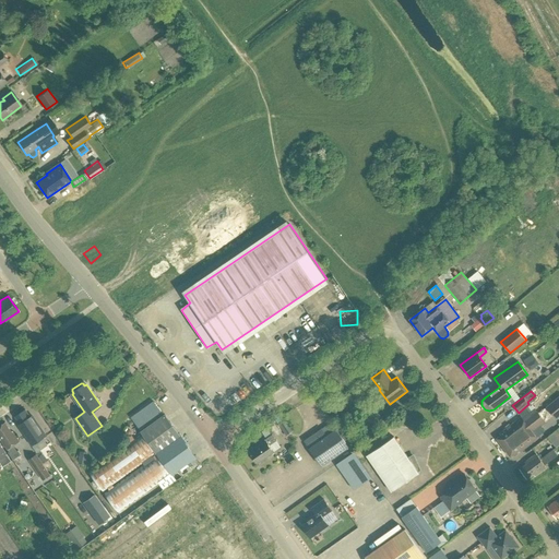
[(164,415),(154,401),(132,417),(142,431),(141,431),(143,433),(90,472),(104,491),(108,488),(109,489),(104,494),(119,513),(158,484),(163,489),(177,480),(173,474),(197,458),(165,414),(164,415)]
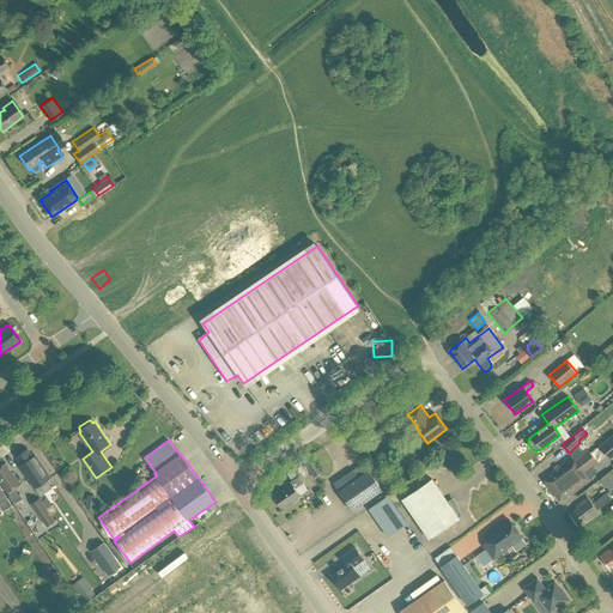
[(598,463),(588,451),(586,448),(571,459),(546,477),(548,479),(545,483),(558,501),(562,498),(564,501),(571,495),(589,481),(587,479),(583,474),(598,463)]
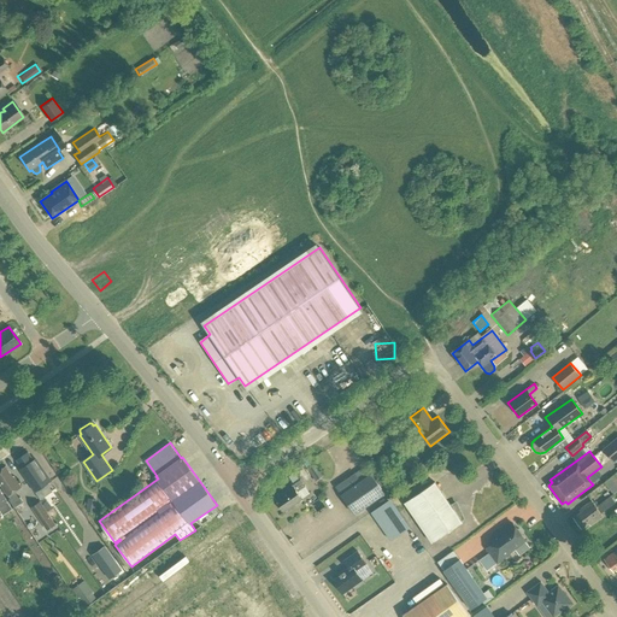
[(22,468),(21,470),(35,492),(51,481),(37,460),(35,463),(28,452),(17,460),(22,468)]
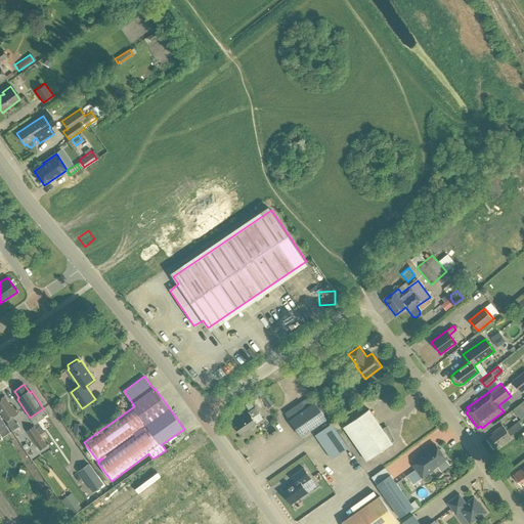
[(274,405),(267,394),(261,398),(268,409),(274,405)]
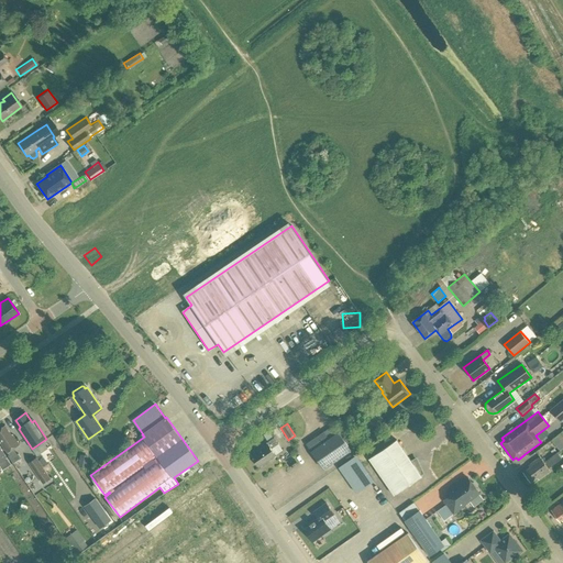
[(0,430),(0,440),(2,443),(1,444),(9,456),(13,464),(21,460),(19,455),(17,456),(13,451),(20,446),(14,437),(12,437),(6,427),(0,430)]
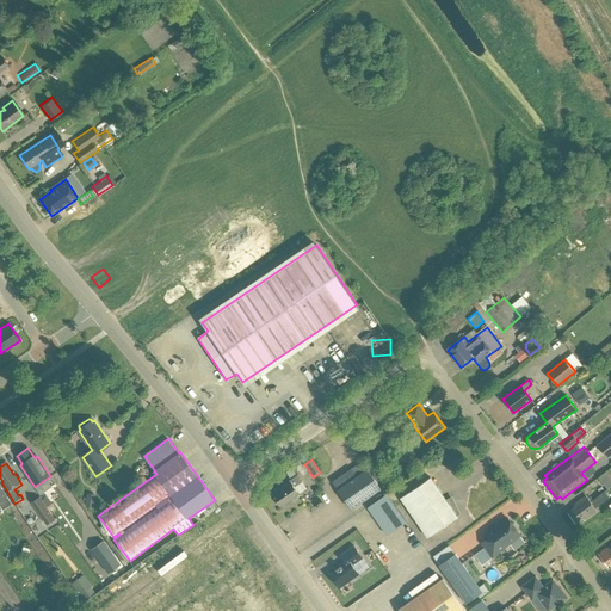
[(333,482),(338,489),(352,510),(381,489),(368,469),(357,476),(352,469),(333,482)]
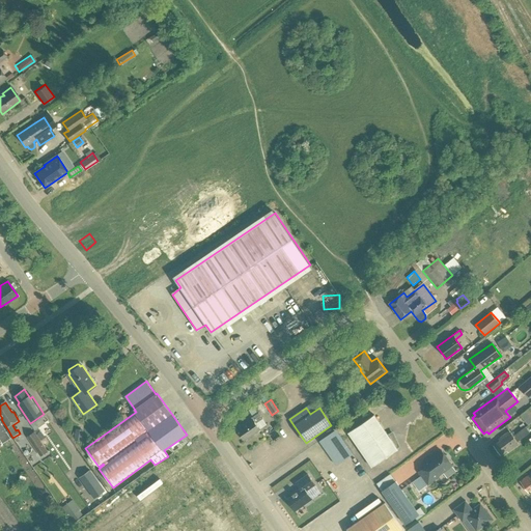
[(527,425),(530,422),(530,411),(528,409),(520,415),(527,425)]
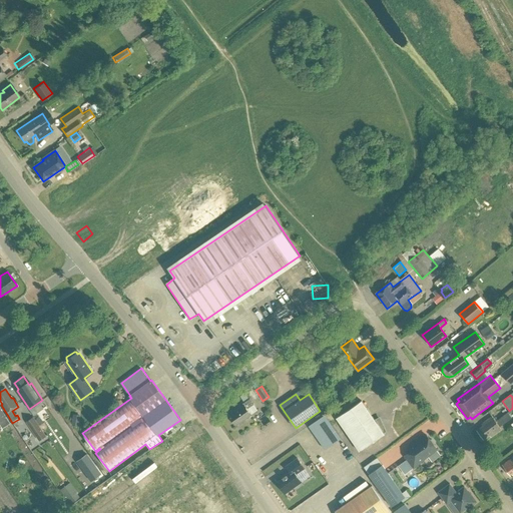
[(243,405),(229,416),(235,426),(251,415),(247,409),(254,404),(250,399),(242,404),(243,405)]
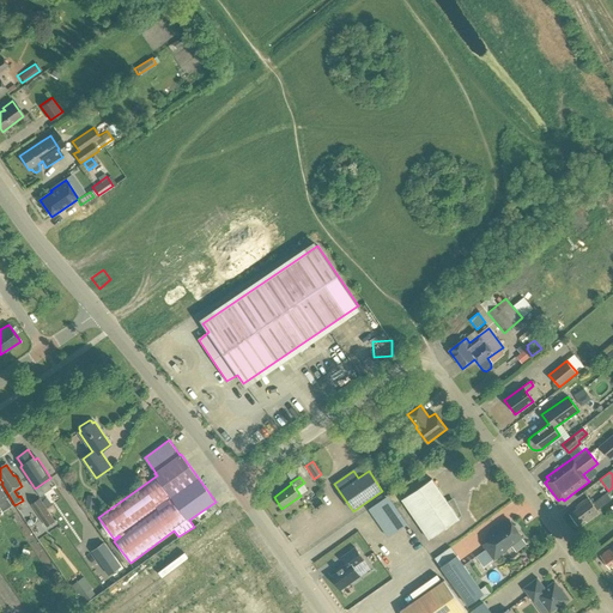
[(402,499),(430,539),(460,519),(459,516),(460,515),(454,501),(449,503),(432,479),(402,499)]
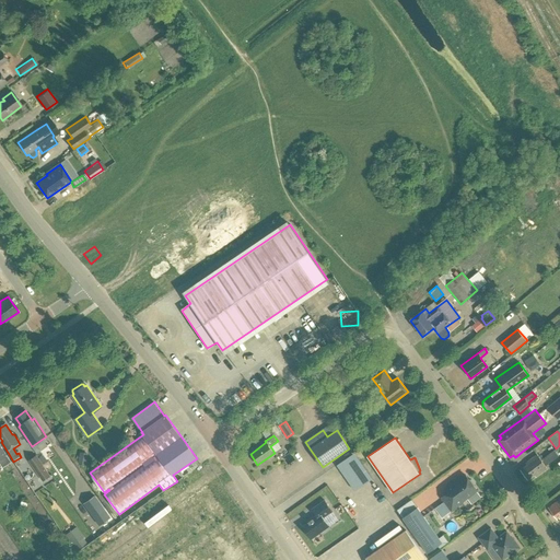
[(0,463),(3,468),(12,463),(0,445),(0,463)]
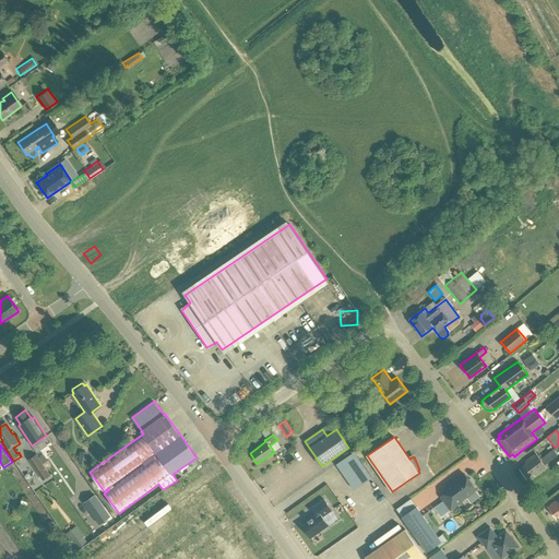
[(539,460),(535,454),(524,462),(526,464),(520,470),(526,479),(533,474),(535,476),(546,467),(544,465),(558,455),(554,449),(539,460)]
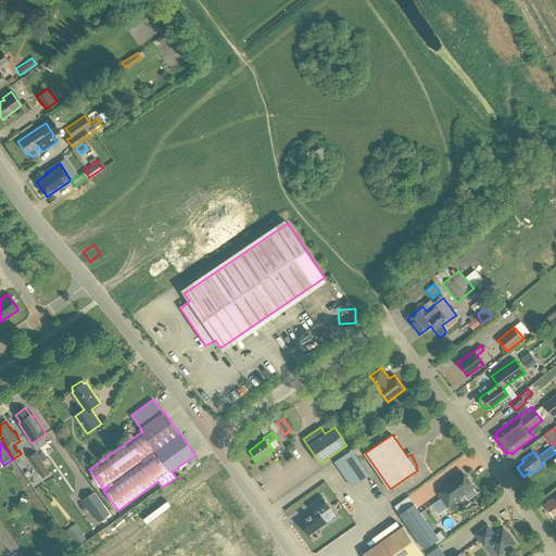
[(79,459),(87,460),(89,450),(81,447),(79,459)]
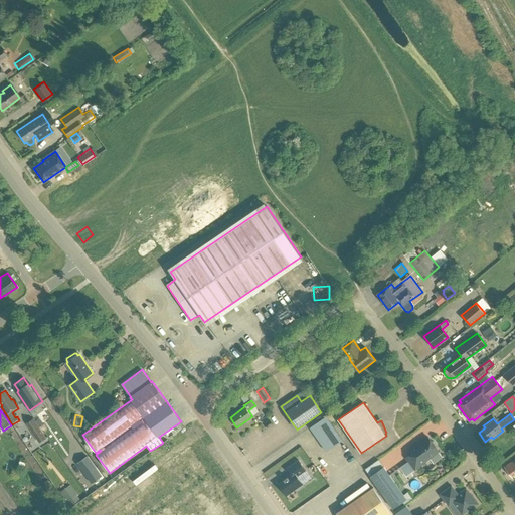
[(305,425),(321,451),(339,440),(323,414),(305,425)]
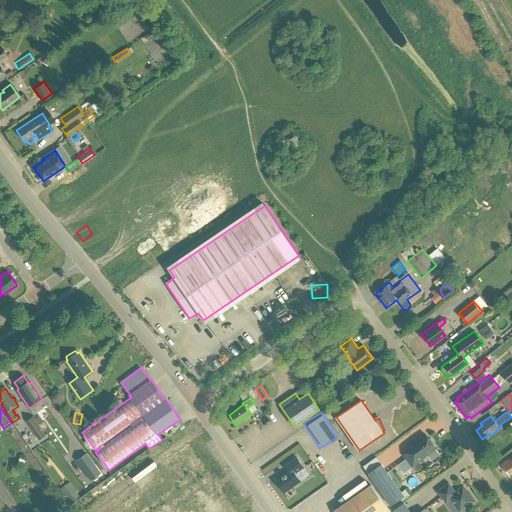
[(46,436),(33,417),(26,422),(39,441),(46,436)]
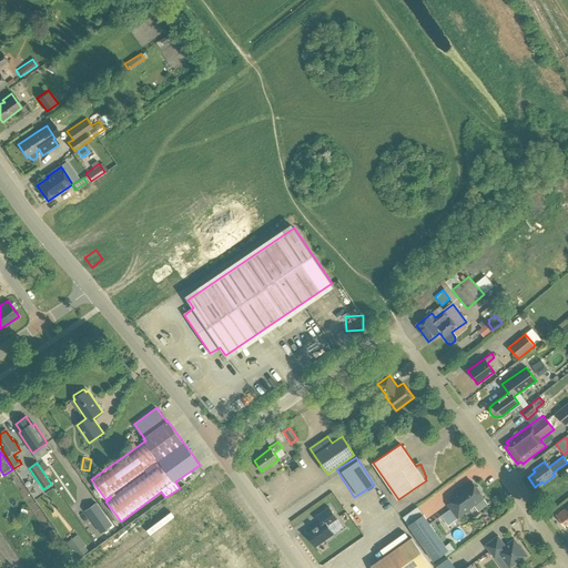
[(448,506),(458,518),(469,510),(468,508),(484,496),(480,492),(480,489),(478,486),(476,486),(473,482),(460,492),(459,489),(452,495),(456,500),(448,506)]
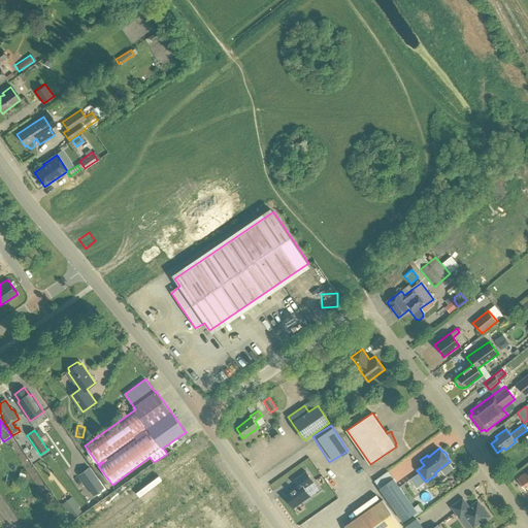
[(104,488),(90,467),(79,475),(94,495),(104,488)]
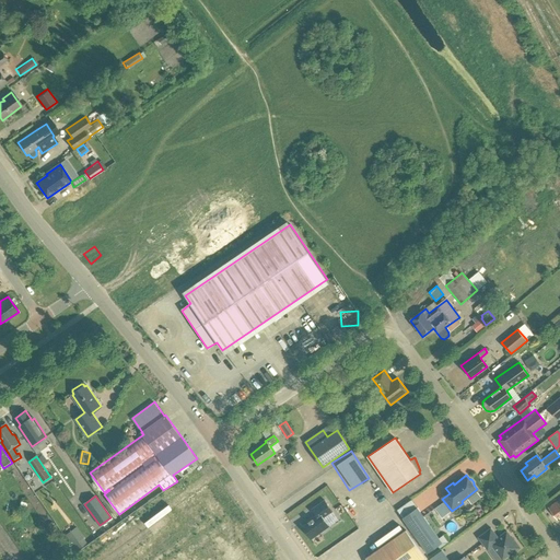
[(559,520),(559,498),(550,505),(552,509),(550,510),(556,520),(559,517),(559,520)]
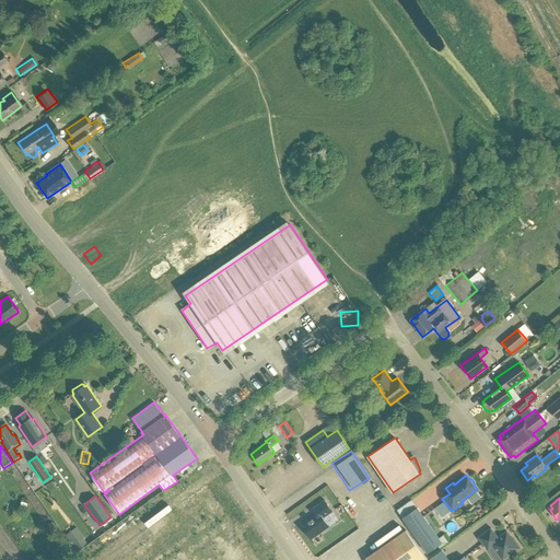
[(302,526),(312,539),(329,526),(324,518),(333,511),(325,500),(312,509),(317,515),(302,526)]
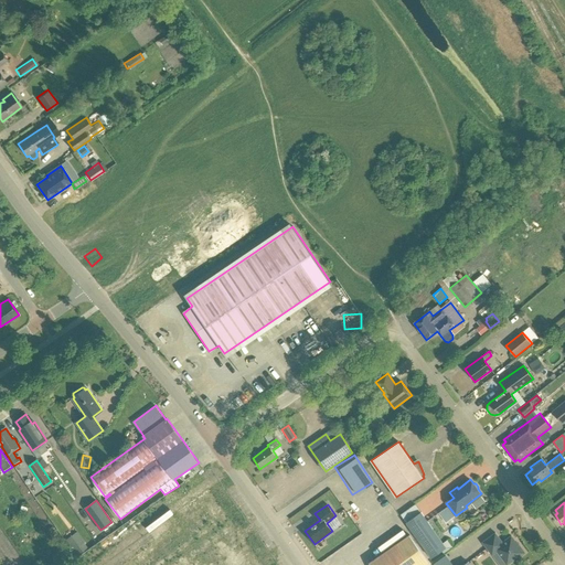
[(416,504),(401,514),(406,522),(432,557),(446,547),(416,504)]
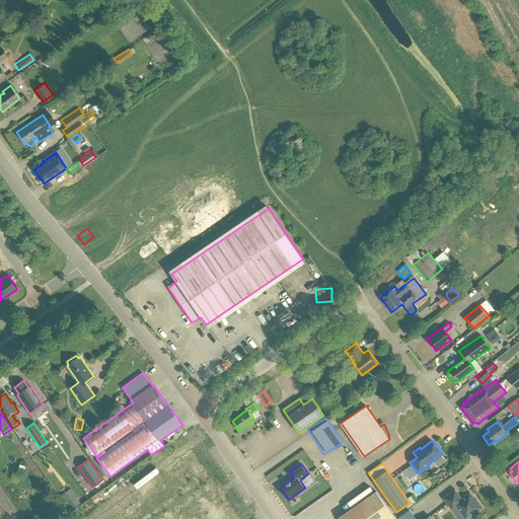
[(408,479),(415,473),(408,464),(400,470),(408,479)]
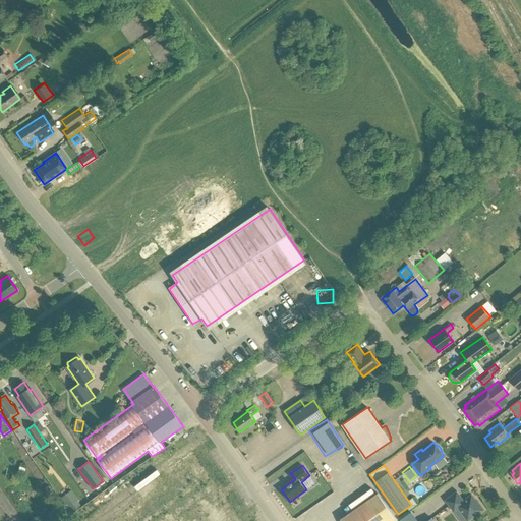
[(71,490),(60,498),(70,513),(81,506),(71,490)]
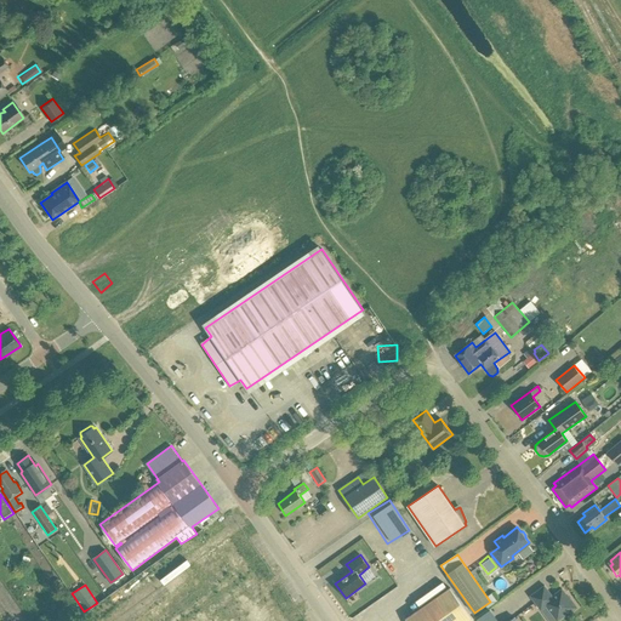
[(546,607),(557,620),(569,613),(569,614),(577,608),(571,599),(570,600),(562,588),(552,596),(545,586),(530,596),(541,610),(546,607)]
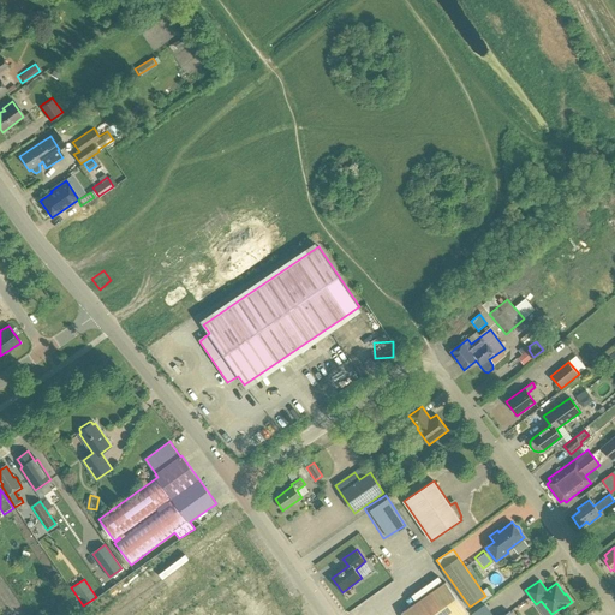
[(463,614),(467,613),(446,581),(402,613),(402,614),(463,614)]
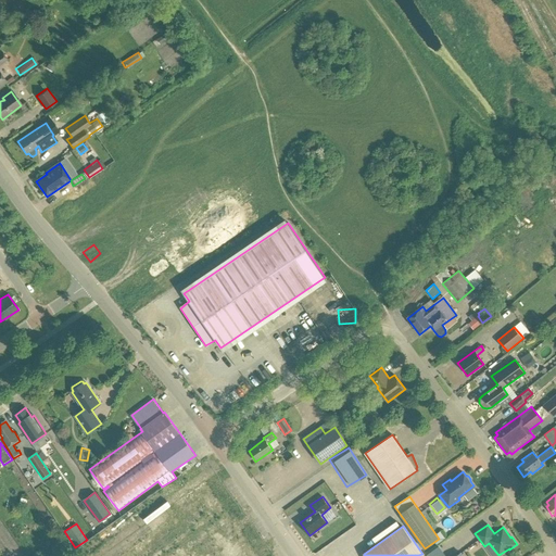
[(463,555),(460,553),(455,555),(447,555),(441,545),(428,554),(428,555),(463,555)]
